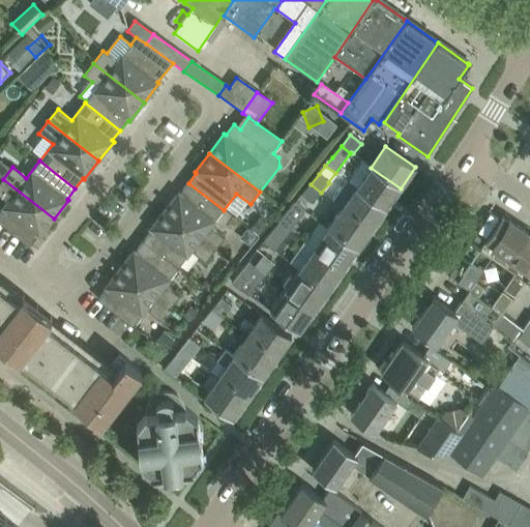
[(385,209),(401,188),(371,168),(356,186),(356,188),(385,209)]
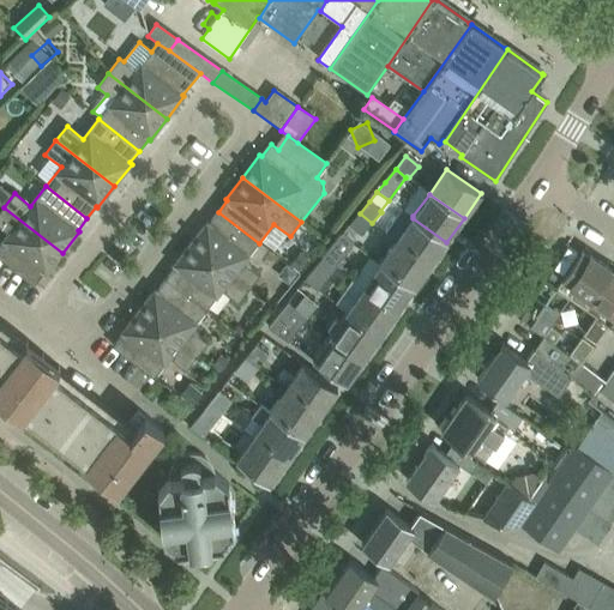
[(44,276),(62,253),(4,207),(0,211),(0,228),(7,235),(0,245),(0,259),(34,287),(43,273),(44,276)]
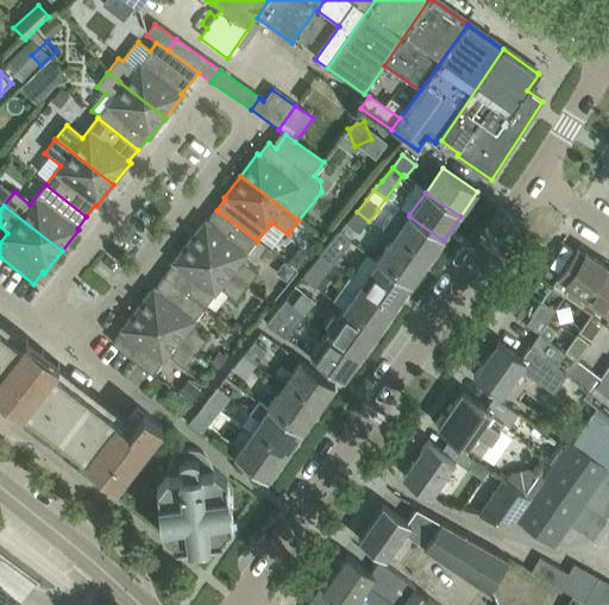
[(427,264),(443,240),(409,216),(409,214),(399,207),(383,231),(394,238),(393,239),(427,264)]
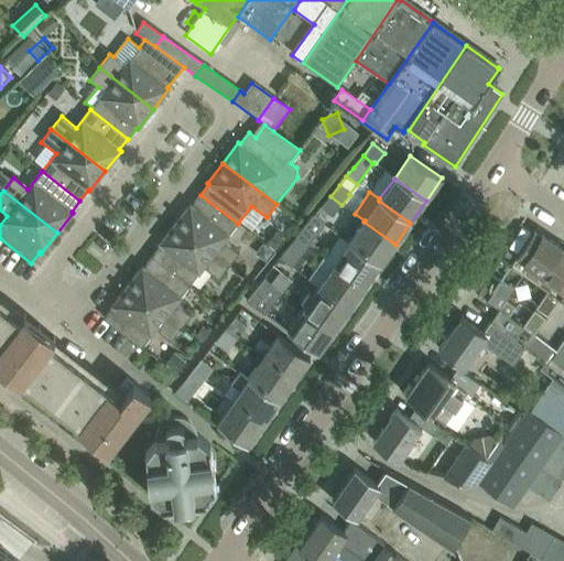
[(238,224),(201,195),(192,205),(191,204),(175,225),(229,267),(239,254),(224,241),(238,224)]
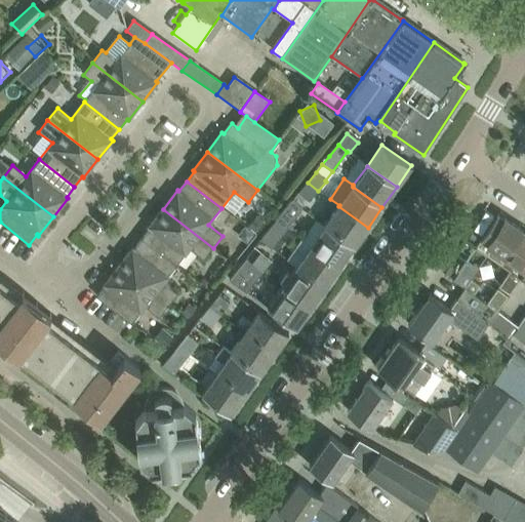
[(308,203),(318,191),(308,183),(297,195),(308,203)]
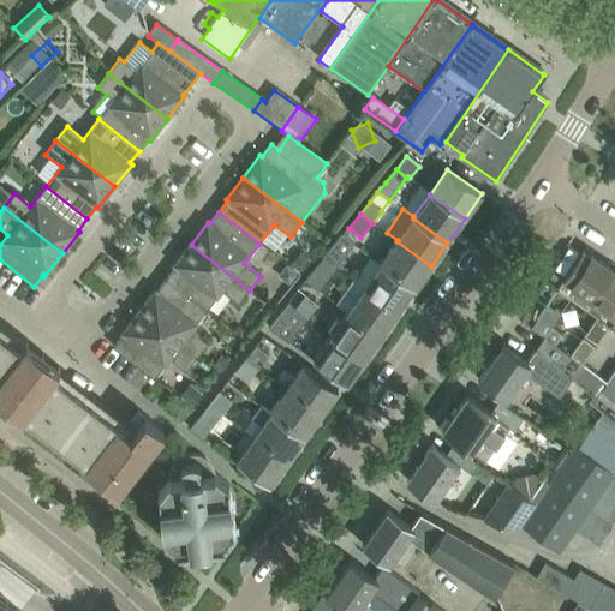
[(415,291),(431,267),(396,241),(380,265),(415,291)]
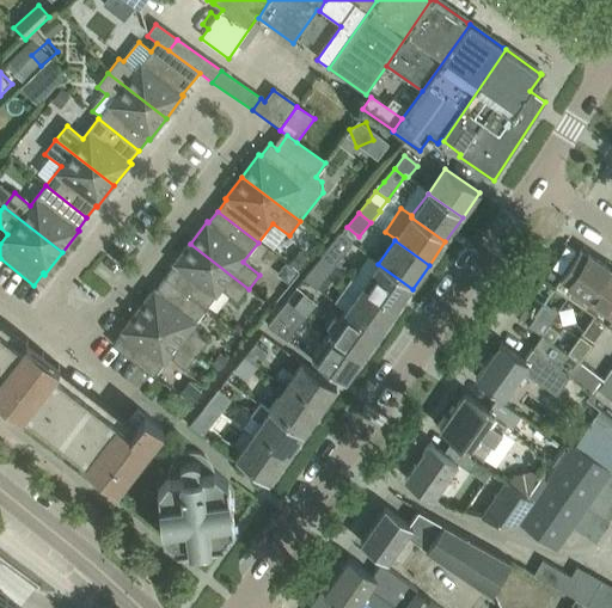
[(249,289),(190,244),(172,265),(175,266),(165,278),(206,309),(221,290),(237,304),(249,289)]
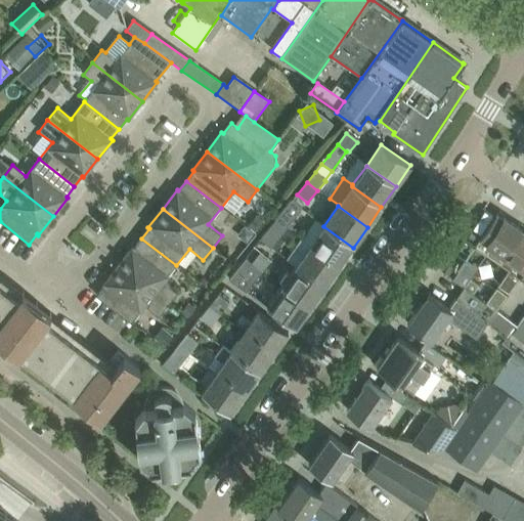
[(284,211),(275,222),(286,230),(295,219),(284,211)]
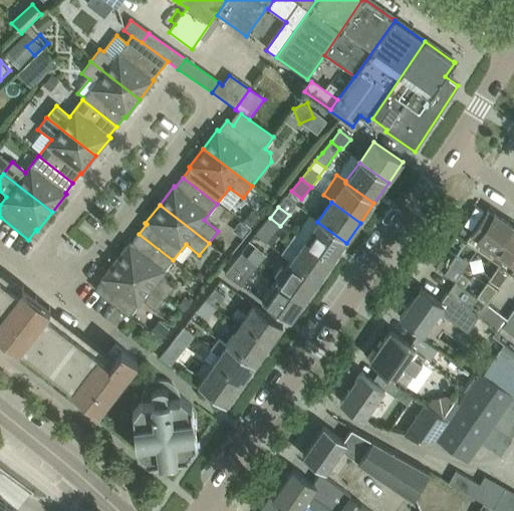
[(495,252),(512,226),(494,214),(493,215),(487,211),(471,235),(477,239),(476,240),(481,244),(477,250),(490,259),(495,253),(495,252)]
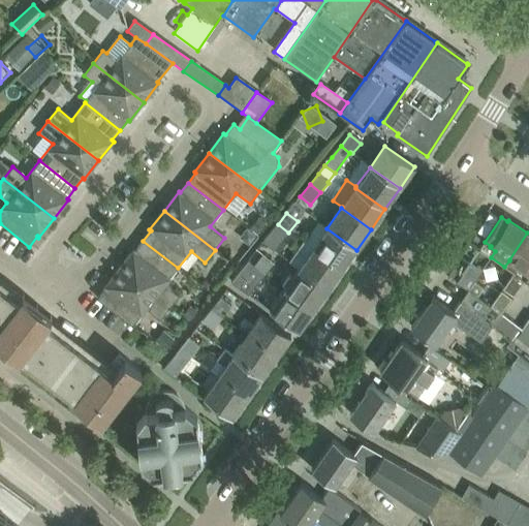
[(279,244),(288,233),(278,224),(262,243),(273,251),(279,244)]
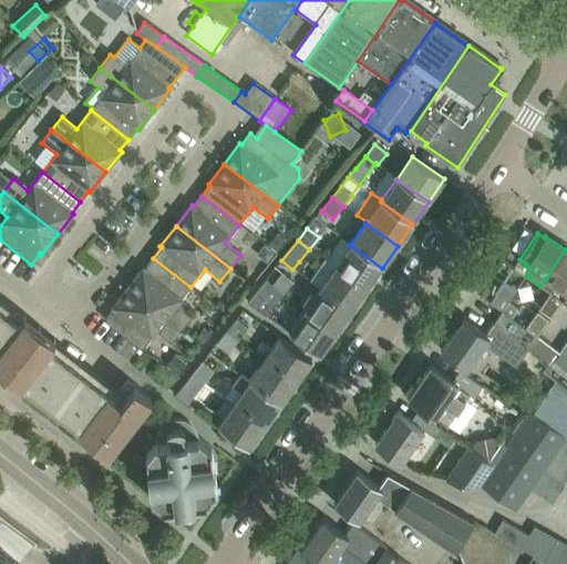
[(265,245),(258,254),(267,260),(274,252),(265,245)]
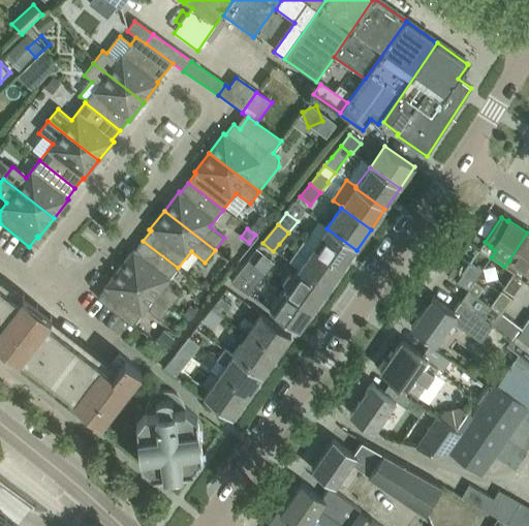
[(342,271),(356,250),(327,228),(312,249),(342,271)]
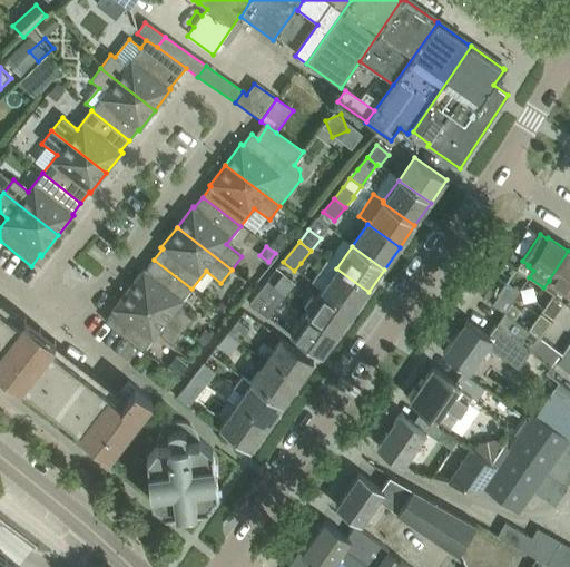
[(569,296),(569,251),(568,251),(549,280),(549,281),(559,287),(542,312),(553,320),(566,303),(569,296)]
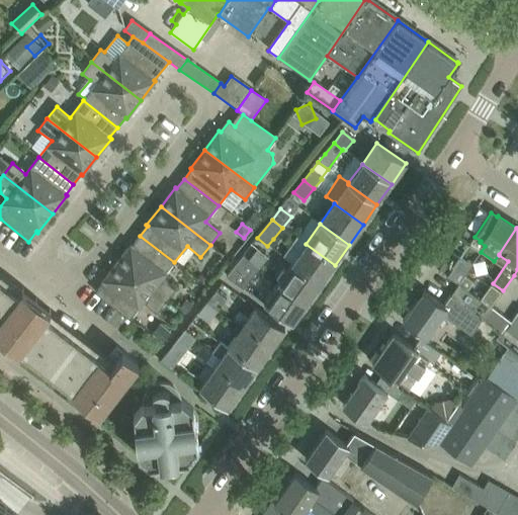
[(174,262),(140,236),(133,246),(131,245),(116,263),(166,302),(175,289),(162,279),(174,262)]
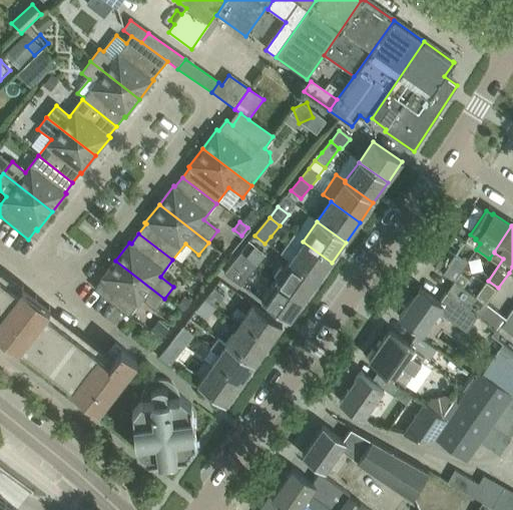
[(318,282),(332,263),(303,241),(289,261),(318,282)]
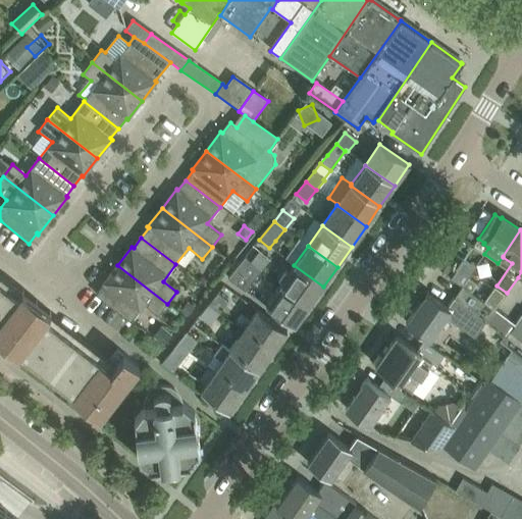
[(245,258),(244,259),(260,273),(269,261),(259,253),(251,263),(245,258)]
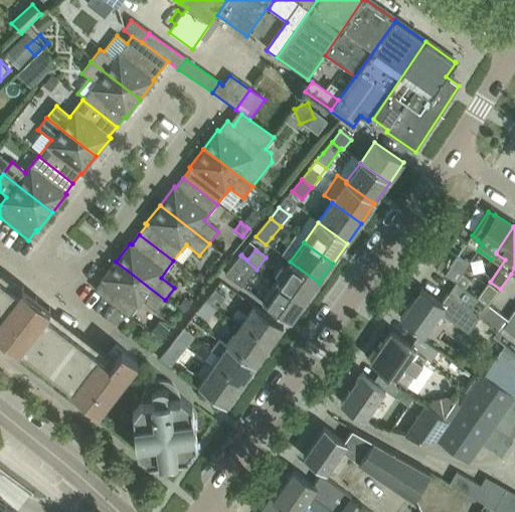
[(242,288),(256,270),(240,256),(225,276),(242,288)]
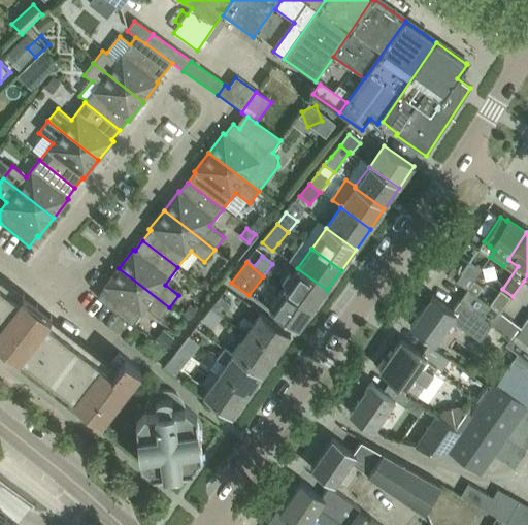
[(468,290),(481,270),(469,263),(456,283),(467,290),(467,289),(468,290)]
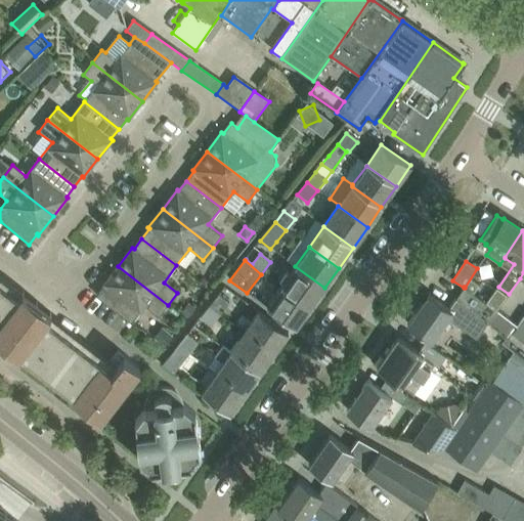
[(168,305),(118,266),(103,286),(104,287),(96,297),(131,323),(144,306),(159,317),(168,305)]
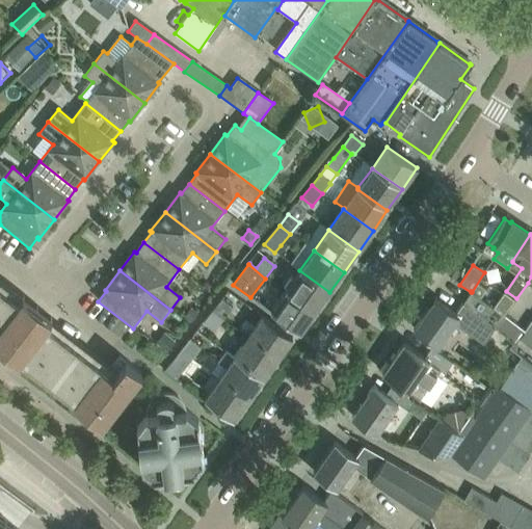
[(315,313),(329,292),(299,270),(285,292),(315,313)]
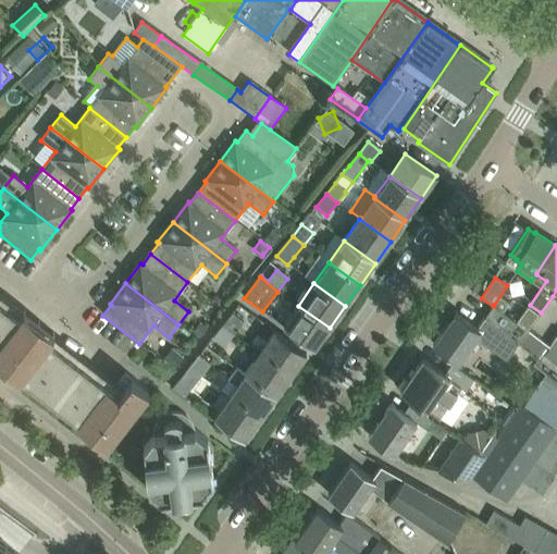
[(0,362),(5,368),(20,379),(22,377),(108,444),(149,392),(125,374),(118,385),(114,390),(49,340),(52,335),(53,335),(54,335),(40,324),(24,311),(23,312),(24,314),(21,318),(0,302),(0,362)]
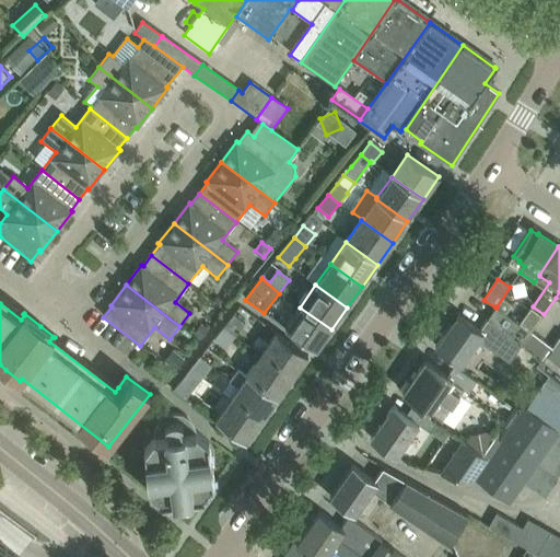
[(496,306),(496,308),(487,321),(522,345),(531,333),(497,308),(496,306)]
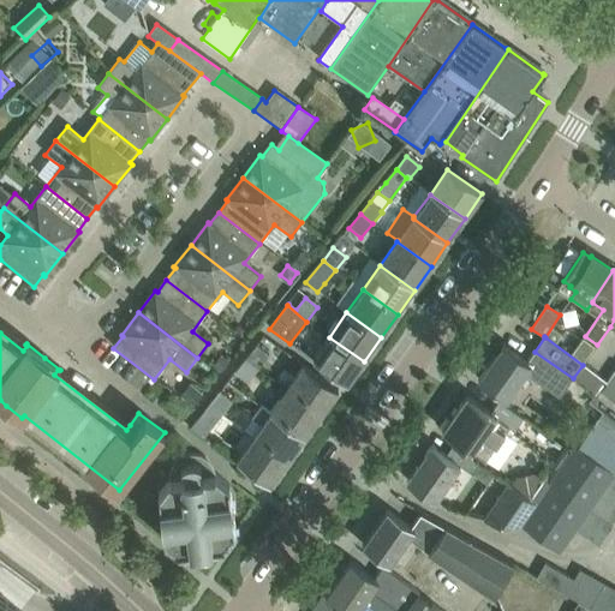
[(347,385),(364,361),(329,337),(312,360),(347,385)]
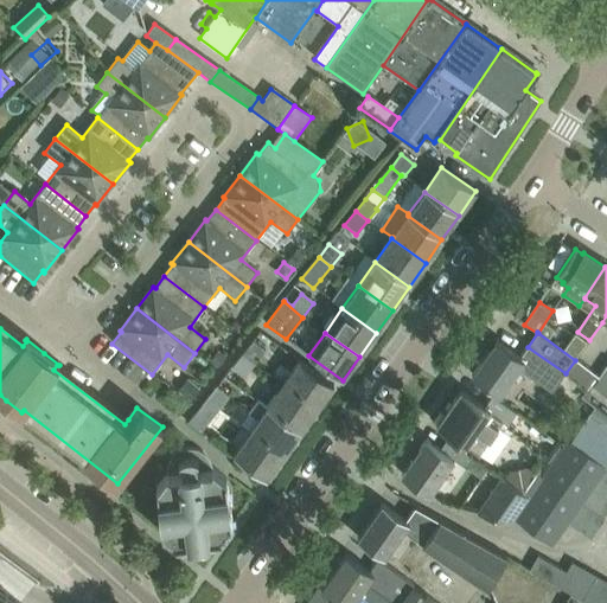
[(551,392),(566,373),(528,347),(521,358),(497,341),(472,376),(499,396),(518,370),(537,383),(551,392)]
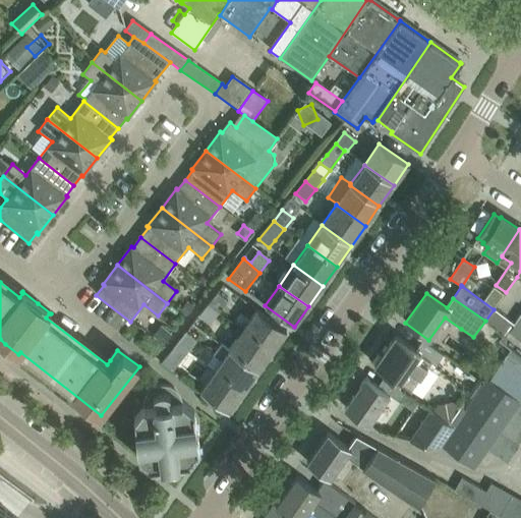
[(217,294),(208,305),(219,314),(228,303),(217,294)]
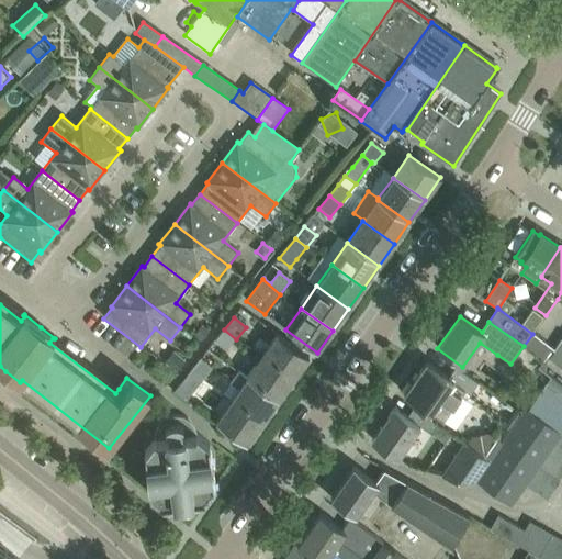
[(202,326),(195,336),(202,342),(210,332),(202,326)]
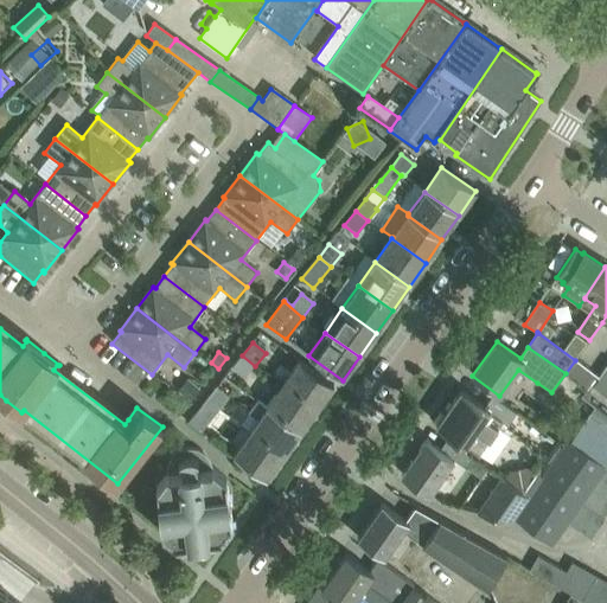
[(244,379),(255,366),(242,355),(231,369),(244,379)]
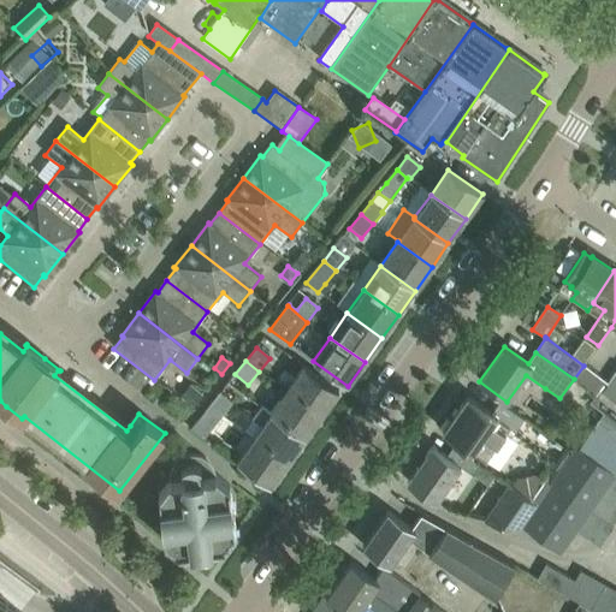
[(303,367),(286,391),(321,416),(338,391),(303,367)]
